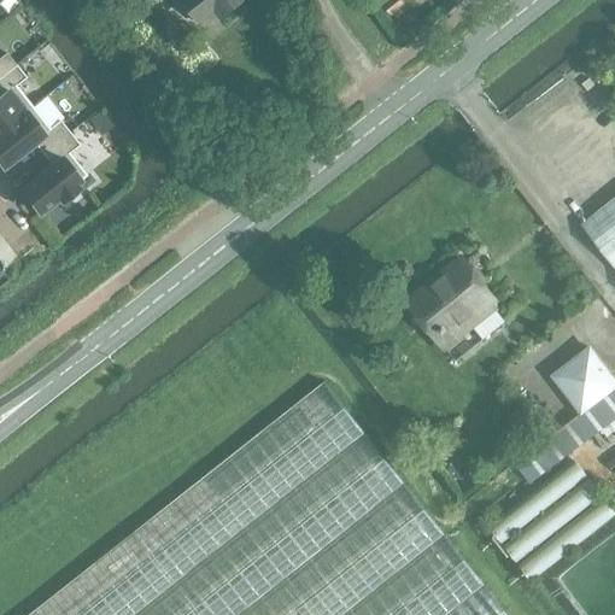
[(180,0),(197,21),(211,9),(218,17),(238,0),(180,0)]
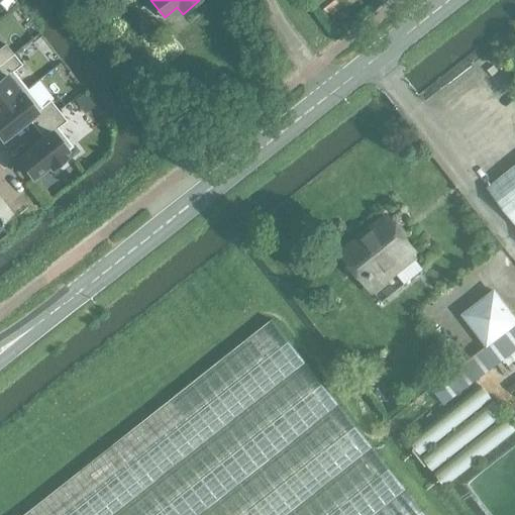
[(336,2),(334,0),(316,0),(325,10),(336,2)]
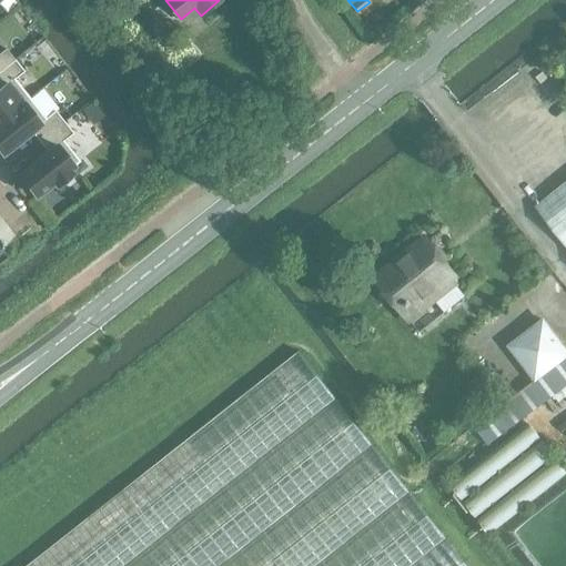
[(0,67),(12,58),(3,47),(0,49),(0,67)]
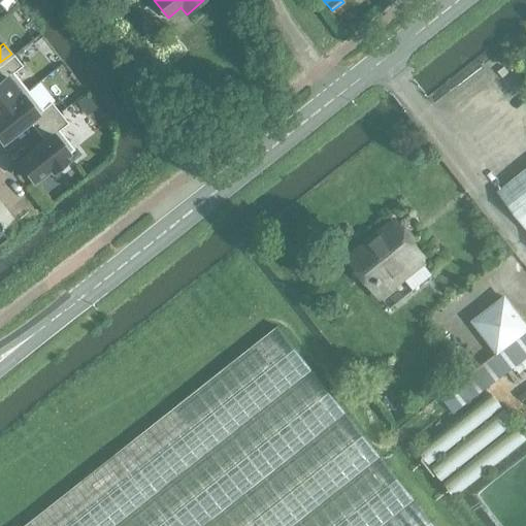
[(0,107),(25,89),(10,71),(20,64),(11,54),(0,62),(0,107)]
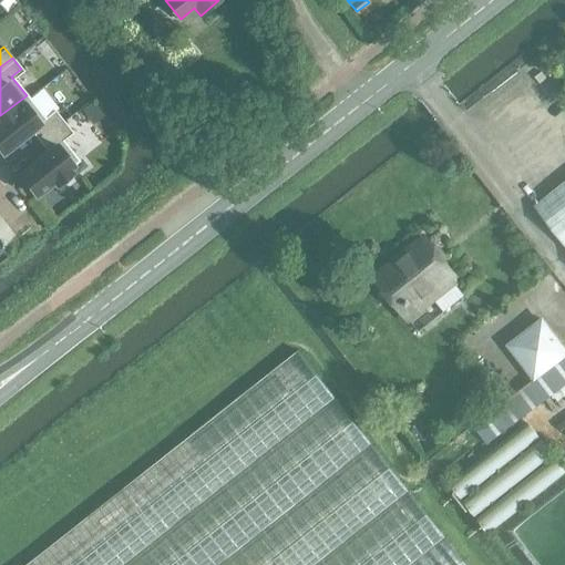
[(37,139),(61,120),(52,109),(42,116),(27,95),(0,115),(0,151),(29,129),(37,139)]
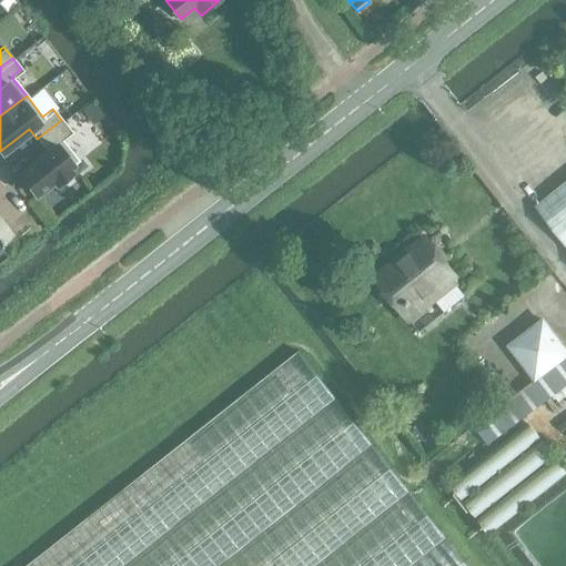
[(77,159),(60,139),(70,131),(61,120),(37,139),(44,150),(16,172),(32,194),(50,180),(53,183),(69,171),(67,168),(77,159)]
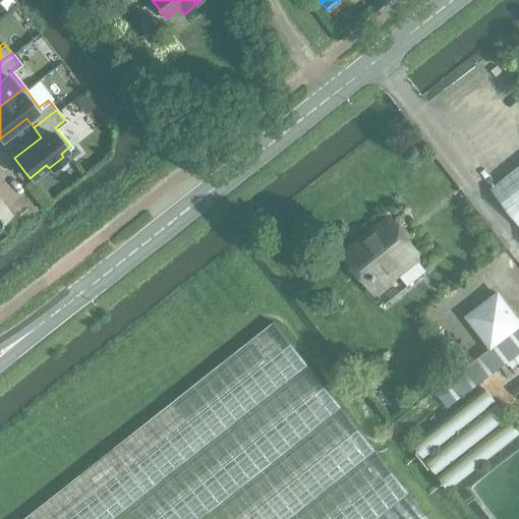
[(518,226),(518,161),(487,186),(518,226)]
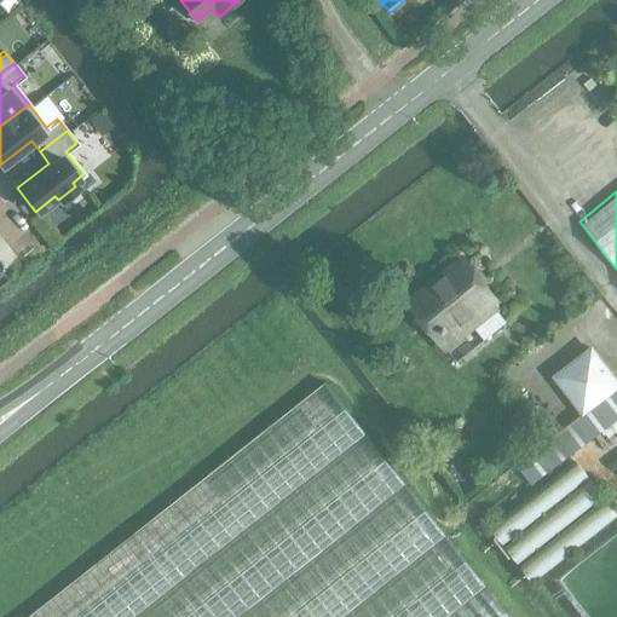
[(405,300),(432,335),(440,346),(492,307),(489,304),(492,300),(461,259),(405,300)]
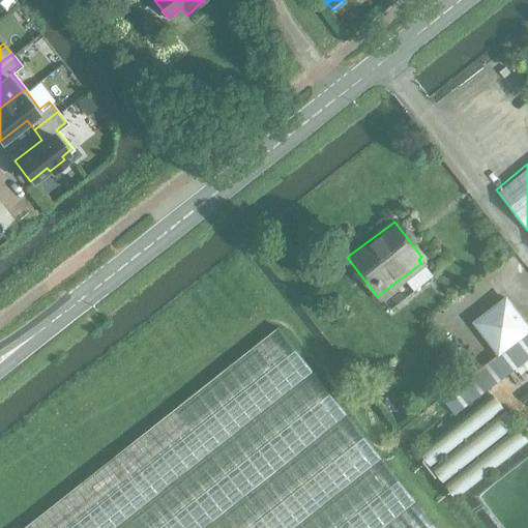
[(472,322),(496,353),(471,372),(487,391),(527,359),(527,326),(505,297),(472,322)]
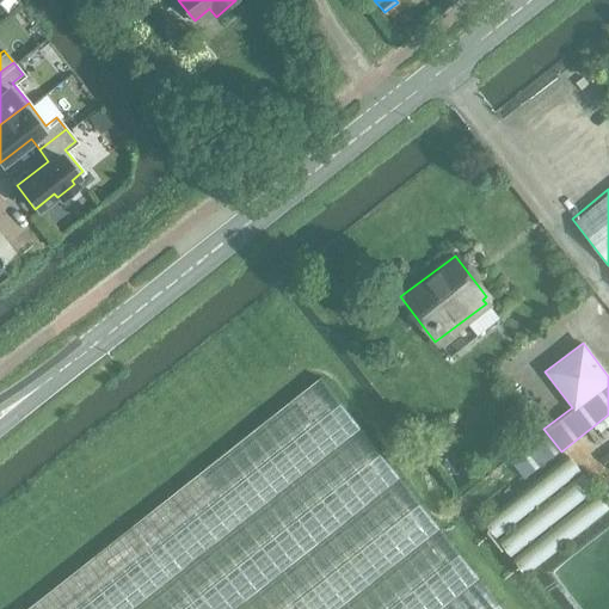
[(503,608),(320,377),(26,608),(503,608)]
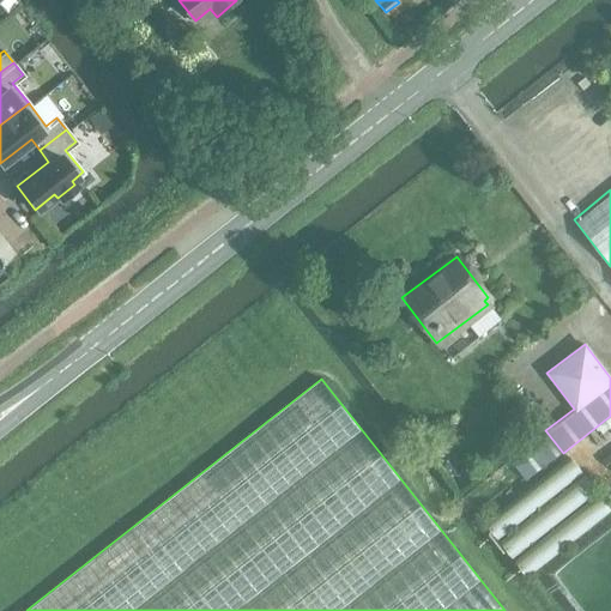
[(520,481),(552,455),(537,436),(506,461),(520,481)]
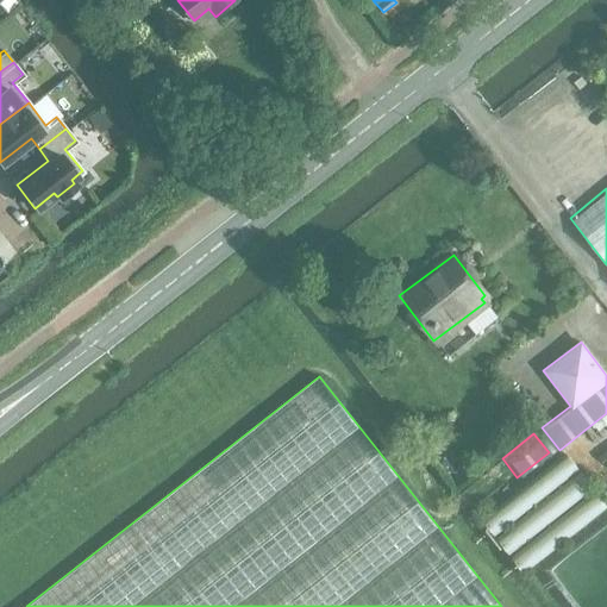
[(520,569),(606,505),(564,451),(480,514),(520,569)]
